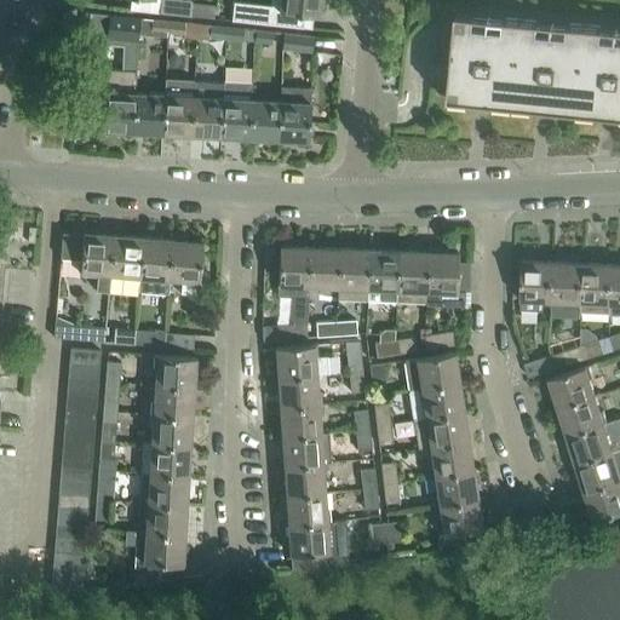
[(159,0),(158,11),(214,17),(216,4),(191,3),(191,0),(159,0)]
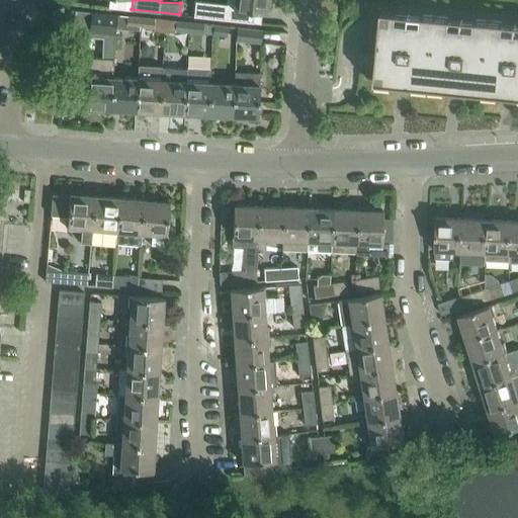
[(269,6),(269,0),(230,0),(230,4),(195,1),(194,15),(194,16),(228,19),(252,21),(253,11),(265,12),(266,5),(269,6)]
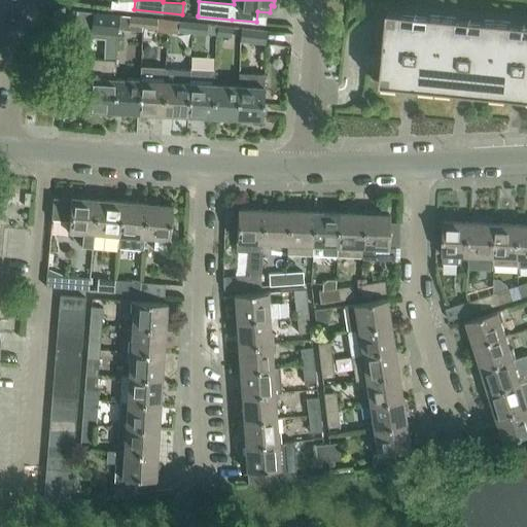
[(386,43),(382,83),(436,89),(491,95),(526,98),(526,15),(405,3),(405,11),(389,9),(389,15),(388,16),(387,30),(386,42),(386,43)]
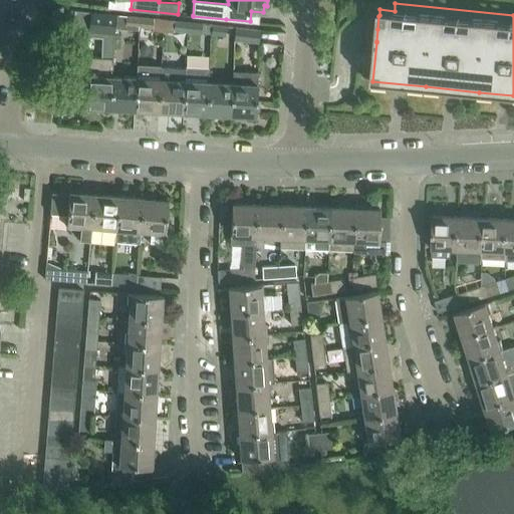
[(114,27),(115,12),(91,10),(89,31),(102,32),(113,33),(114,27)]
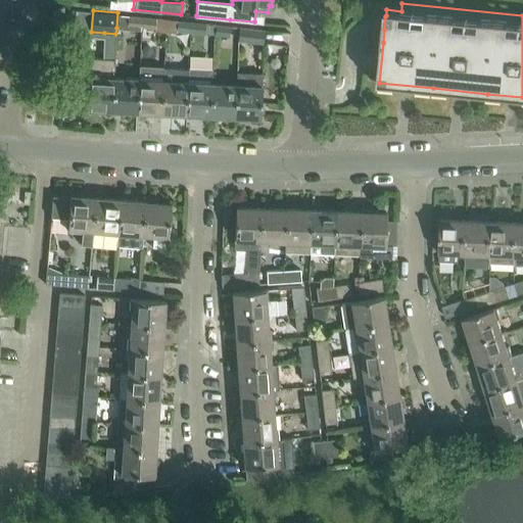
[(141,27),(141,16),(119,13),(117,12),(116,28),(141,30),(141,27)]
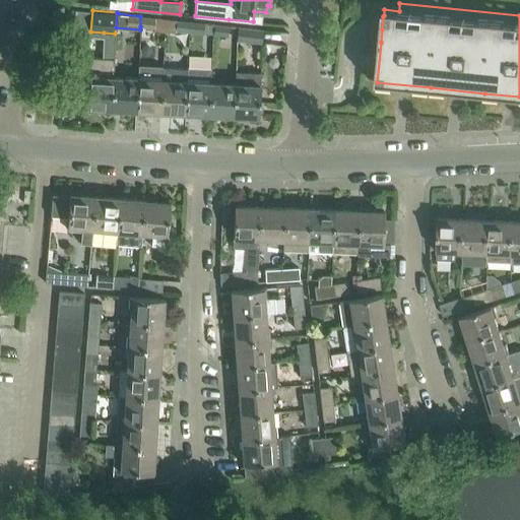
[(164,30),(164,18),(140,16),(140,26),(154,28),(154,29),(164,30)]
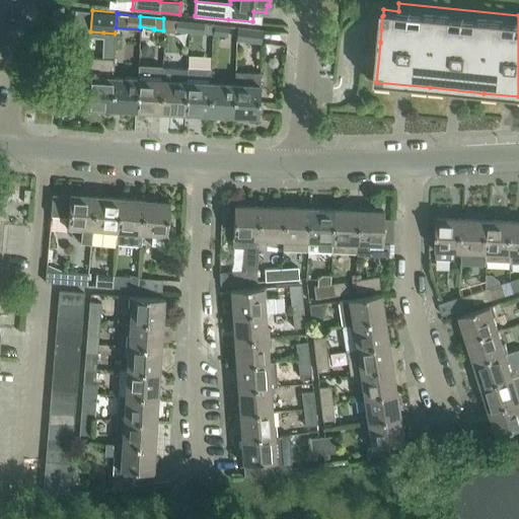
[(188,31),(189,20),(163,18),(163,30),(175,31),(175,30),(188,31)]
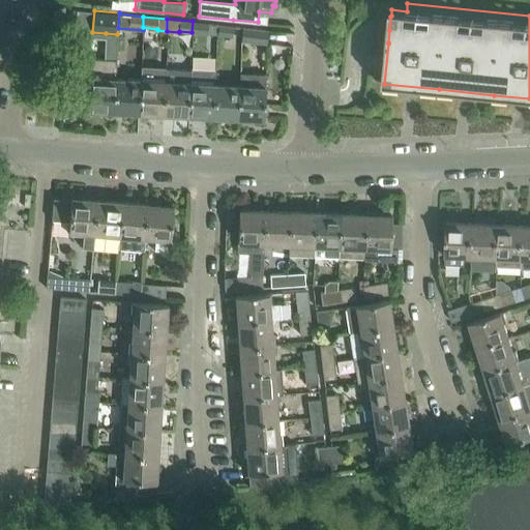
[(207,34),(208,24),(208,23),(193,21),(192,32),(207,34)]
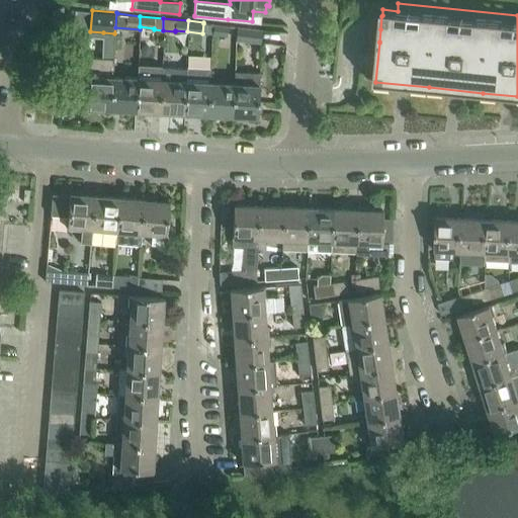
[(227,35),(228,25),(228,24),(213,23),(212,34),(227,35)]
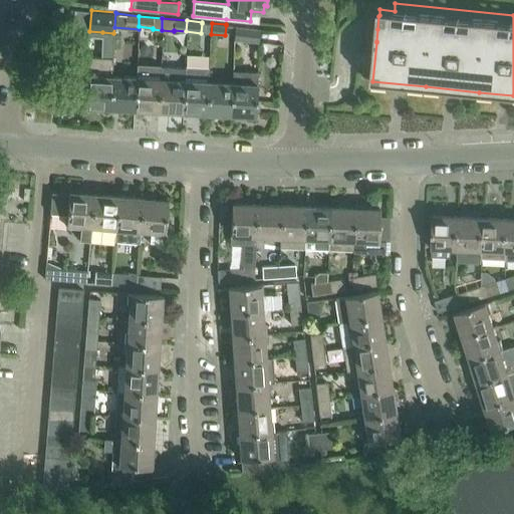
[(258,42),(260,29),(260,28),(235,25),(234,39),(258,42)]
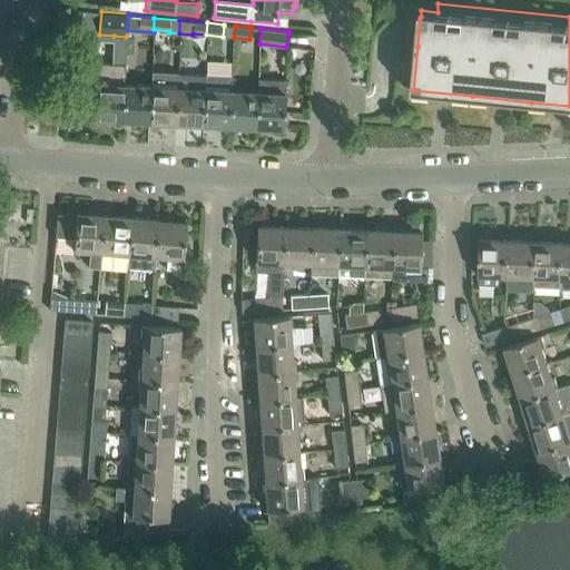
[(97,62),(95,118),(121,120),(124,82),(125,82),(126,64),(126,37),(114,36),(114,62),(97,62)]
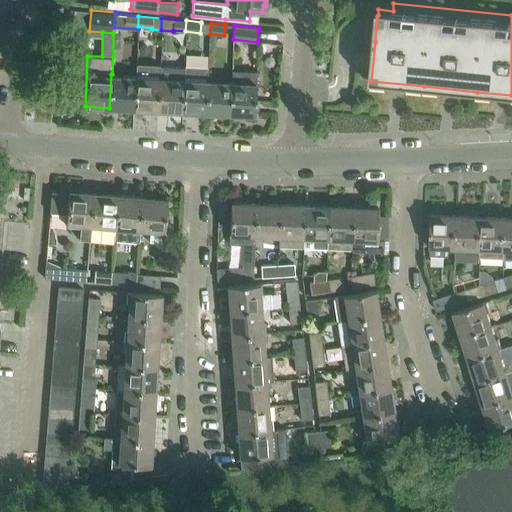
[(135,76),(133,109),(157,110),(160,66),(136,65),(135,76)]
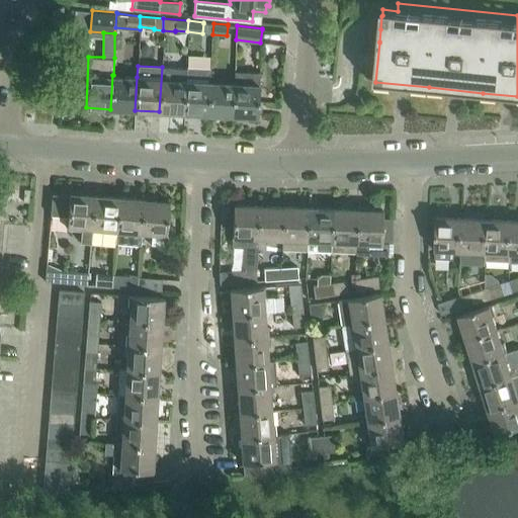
[(186,69),(162,67),(159,111),(183,113),(186,69)]
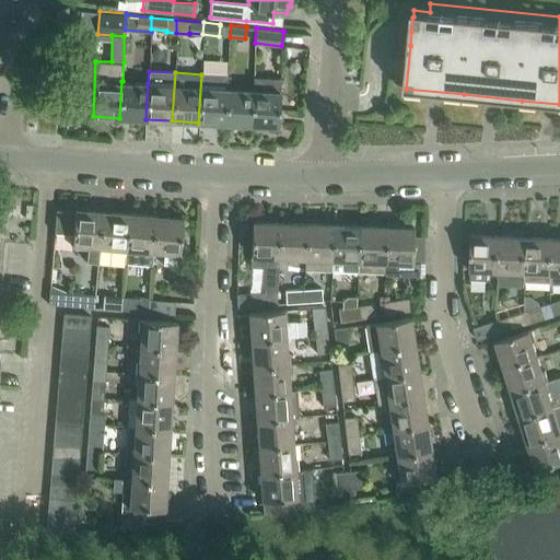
[(201,74),(198,123),(224,124),(226,88),(228,76),(201,74)]
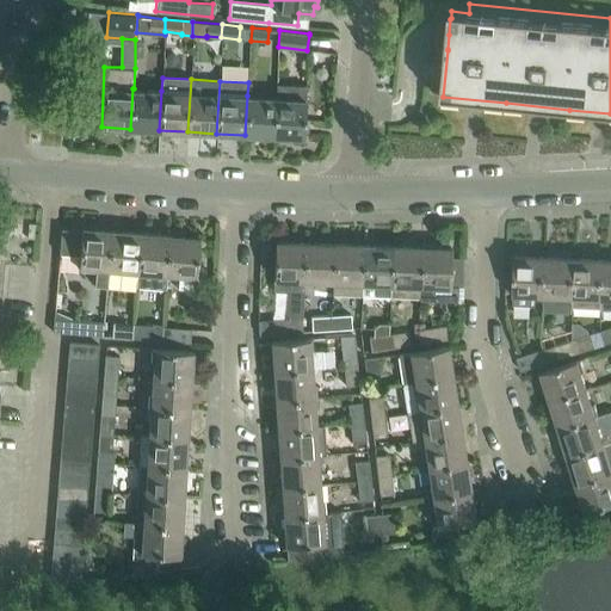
[(303,139),(306,98),(307,86),(277,84),(276,97),(275,136),(303,139)]
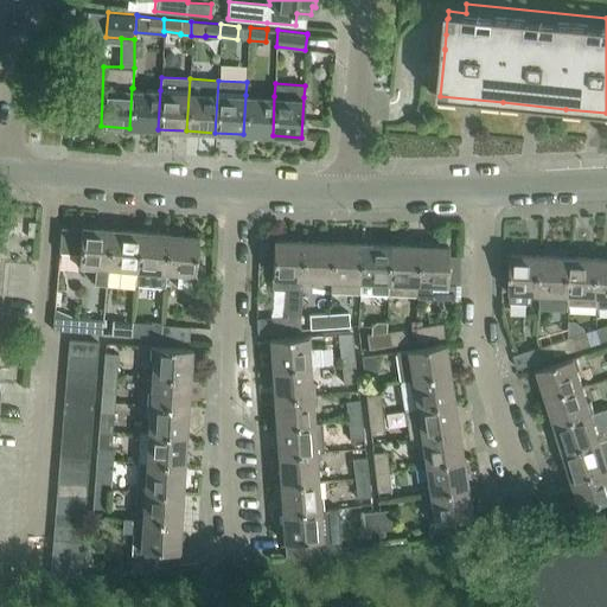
[(158,129),(160,90),(133,88),(132,88),(129,128),(158,129)]
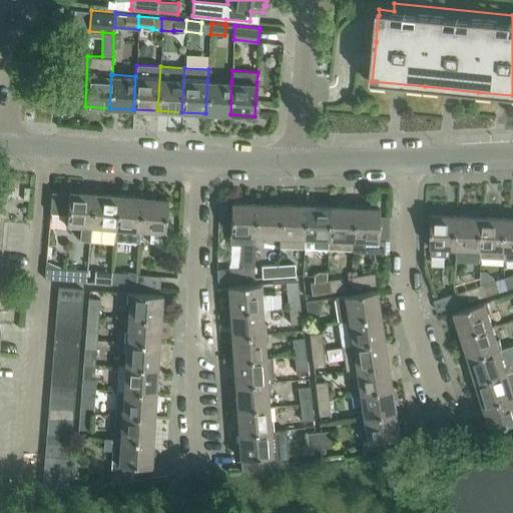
[(230,114),(231,81),(207,80),(205,113),(230,114)]
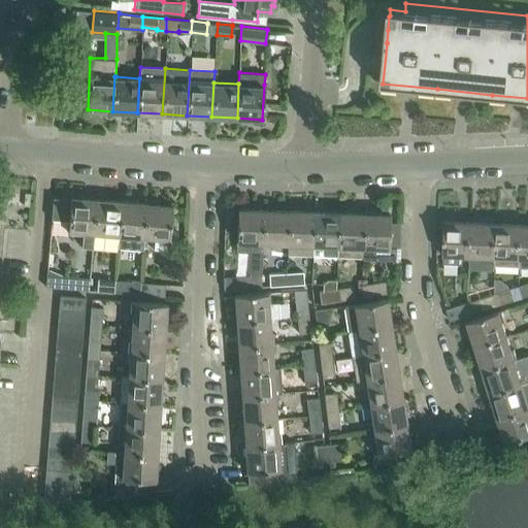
[(94,234),(97,199),(71,197),(71,199),(54,197),(52,220),(69,221),(68,230),(84,231),(81,246),(93,248),(95,234),(94,234)]
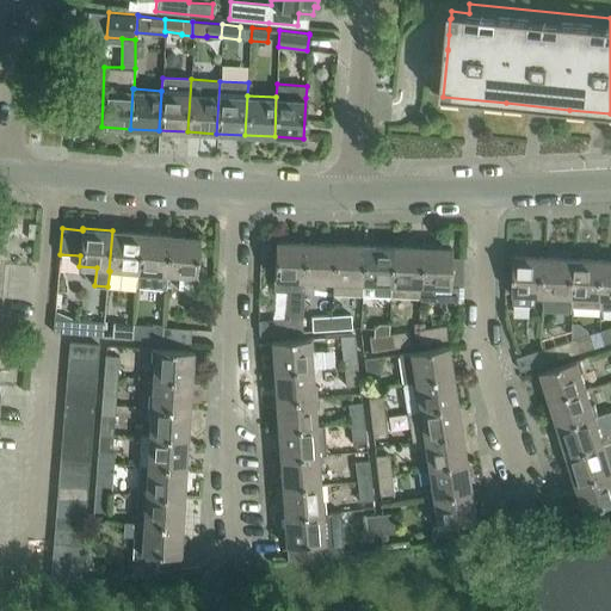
[(139,271),(141,233),(112,230),(109,271),(110,271),(121,272),(121,270),(139,271)]
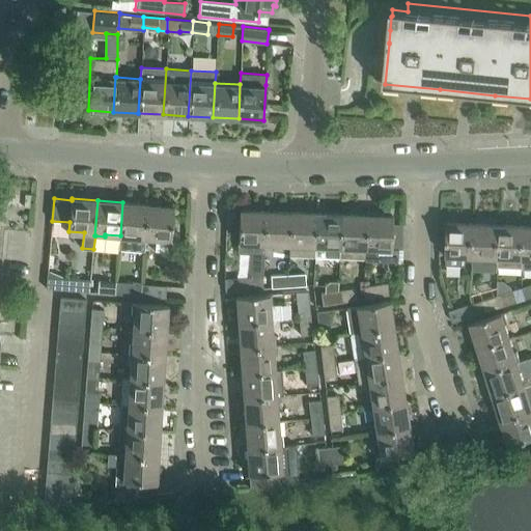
[(145,240),(148,204),(122,202),(120,235),(134,236),(134,239),(145,240)]
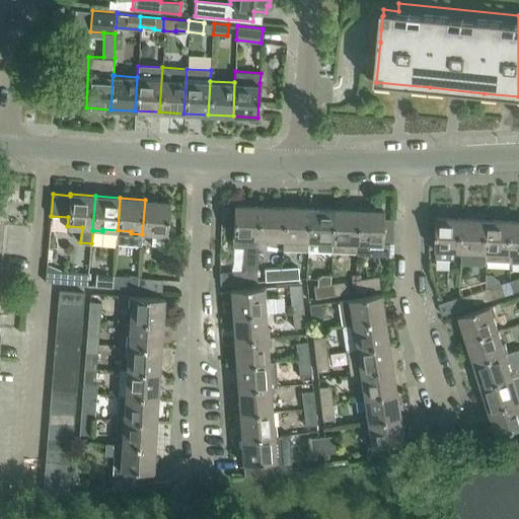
[(167,234),(170,202),(145,200),(142,234),(152,235),(151,244),(165,245),(166,234),(167,234)]
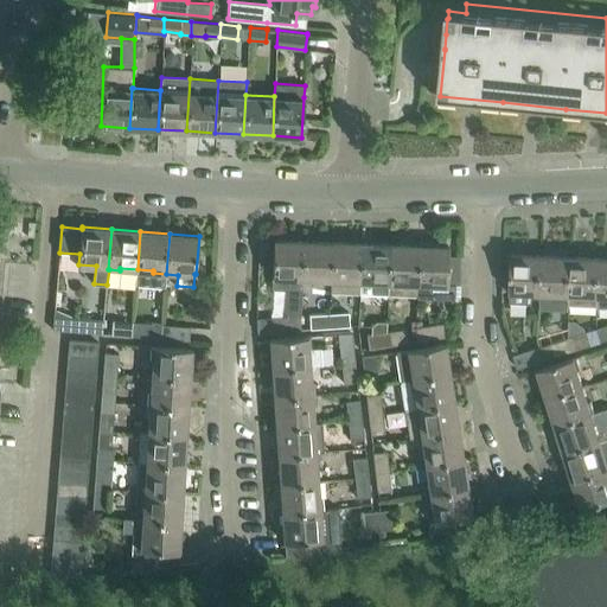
[(302,281),(304,241),(274,240),(273,288),(302,289),(302,281)]
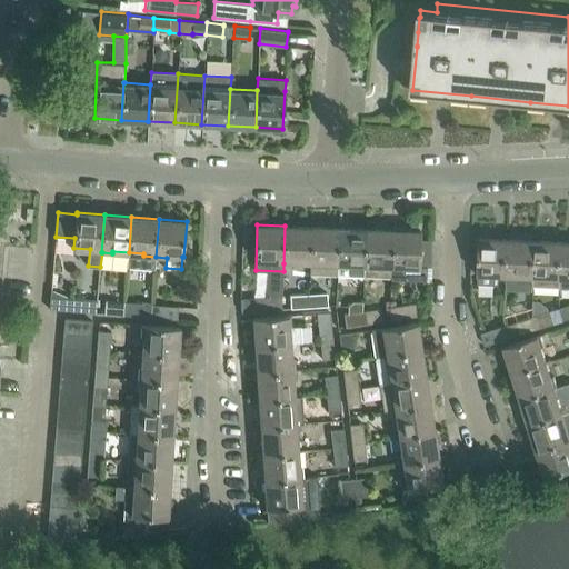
[(311,262),(312,227),(285,226),(283,263),(295,263),(295,261),(311,262)]
